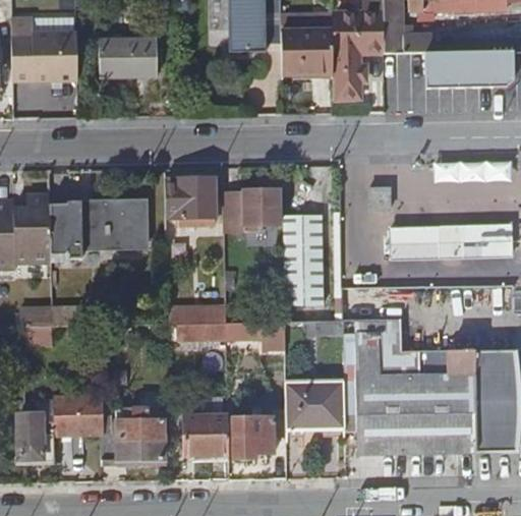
[(228,0),(230,38),(266,37),(265,0),(228,0)]
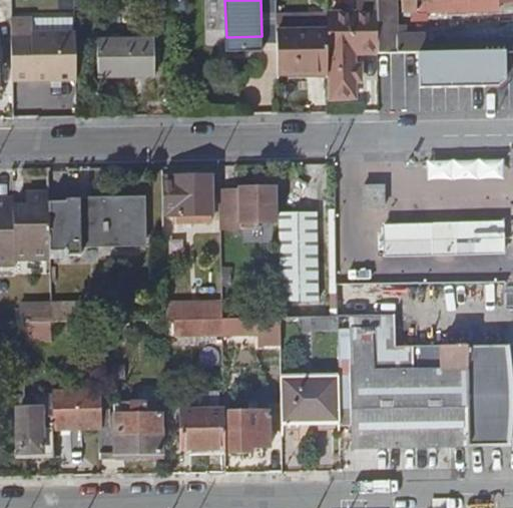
[(377,0),(378,34),(379,51),(416,51),(423,51),(423,33),(403,33),(402,24),(397,24),(397,0),(377,0)]
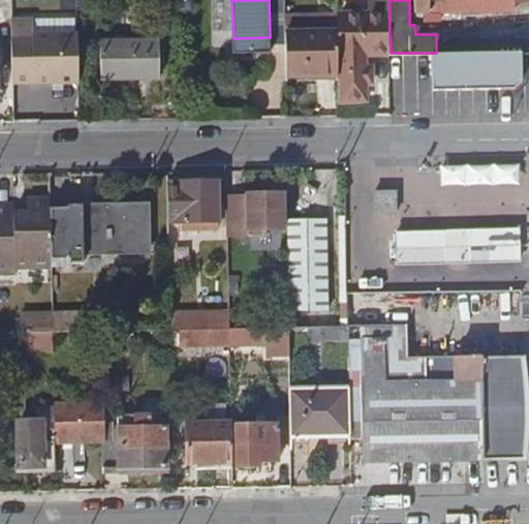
[(484,8),(483,0),(413,0),(415,9),(460,8),(459,14),(471,13),(469,8),(484,8)]
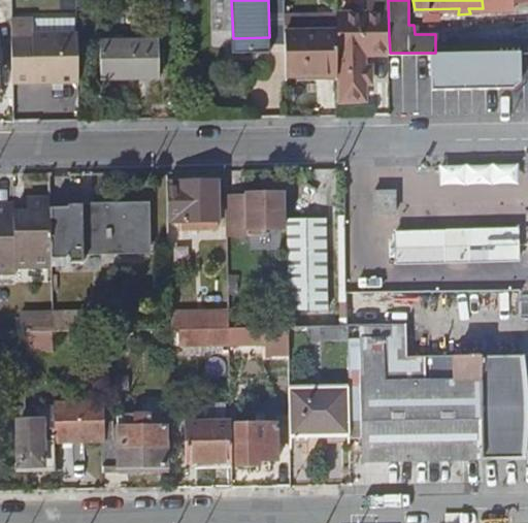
[(12,80),(78,79),(77,30),(33,31),(33,15),(10,17),(12,80)]
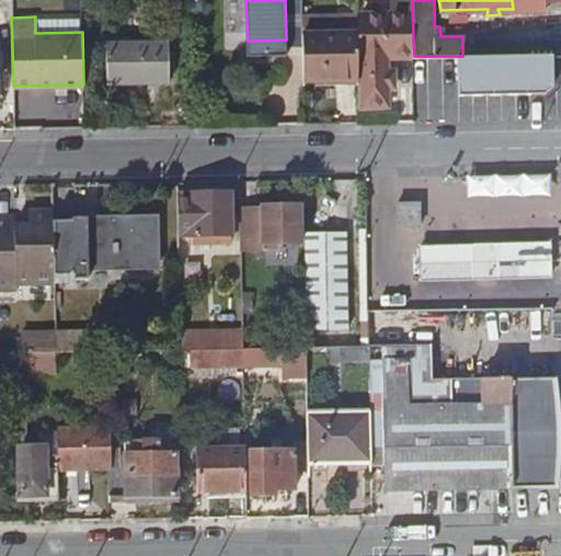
[(301,32),(302,76),(357,75),(356,31),(301,32)]
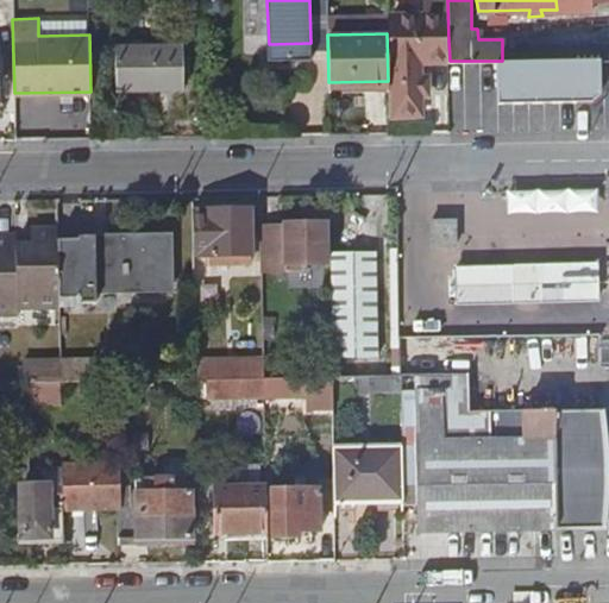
[(421,62),(450,61),(449,41),(391,42),(394,112),(421,112),(420,90),(428,90),(429,79),(421,79),(421,62)]
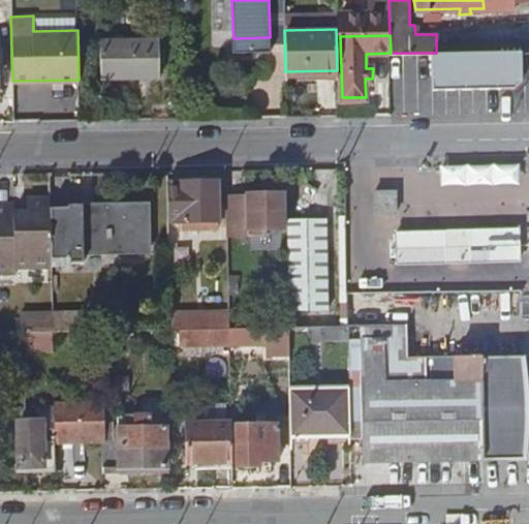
[(99,38),(100,76),(158,74),(158,37),(99,38)]
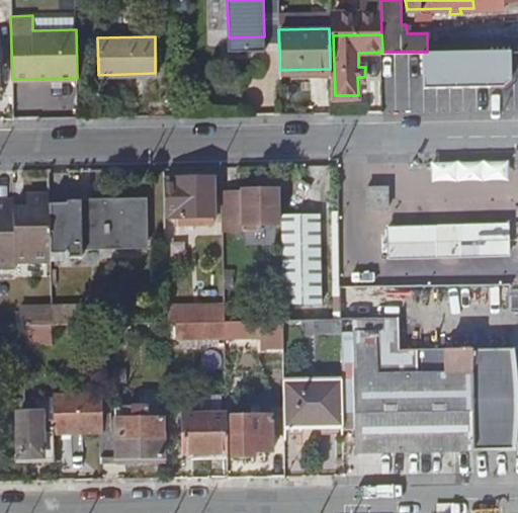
[(478,51),(511,50),(510,36),(478,37),(478,51)]
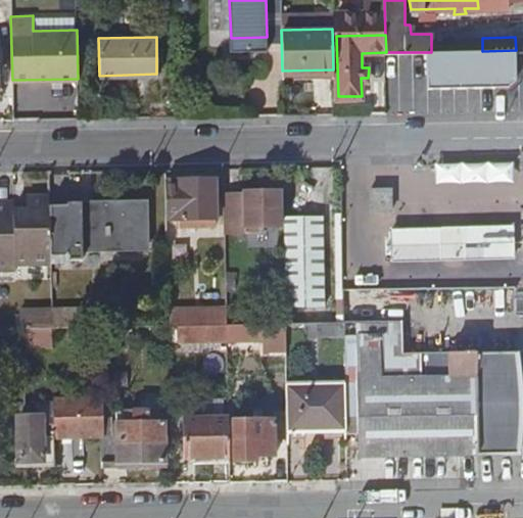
[(517,77),(516,50),(482,51),(431,52),(424,52),(425,88),(507,86),(517,77)]
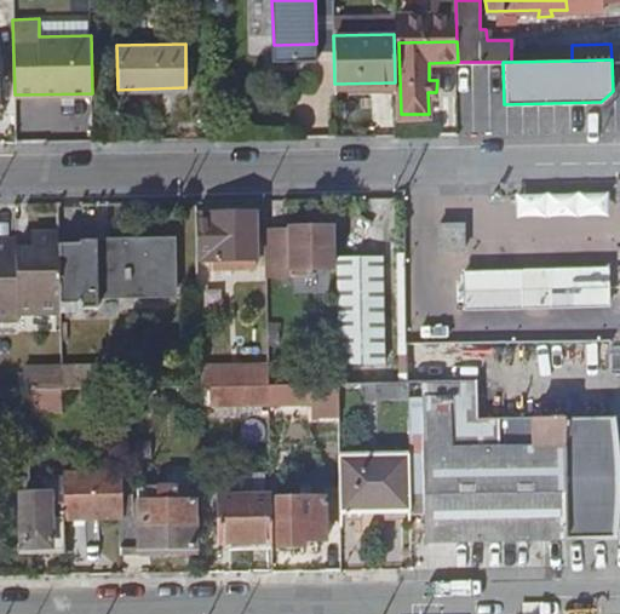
[(516,213),(607,212),(607,190),(516,191),(516,213)]
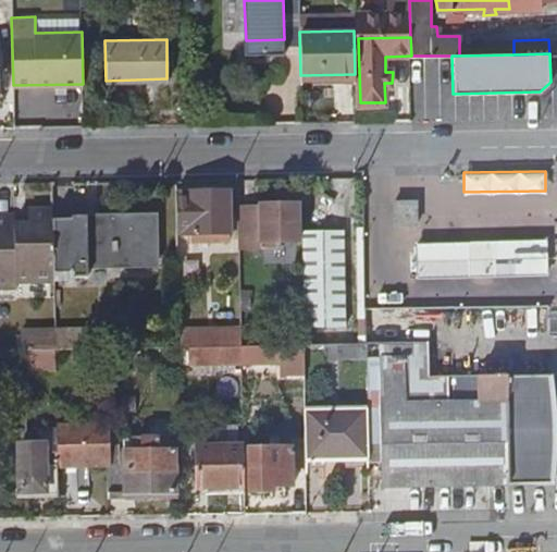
[(176,189),(177,232),(221,231),(221,237),(232,237),(230,200),(213,200),(214,189),(176,189)]
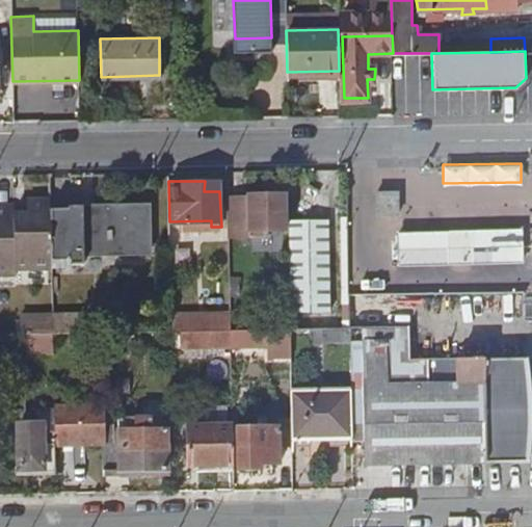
[(218,181),(205,181),(204,191),(219,191),(218,181)]
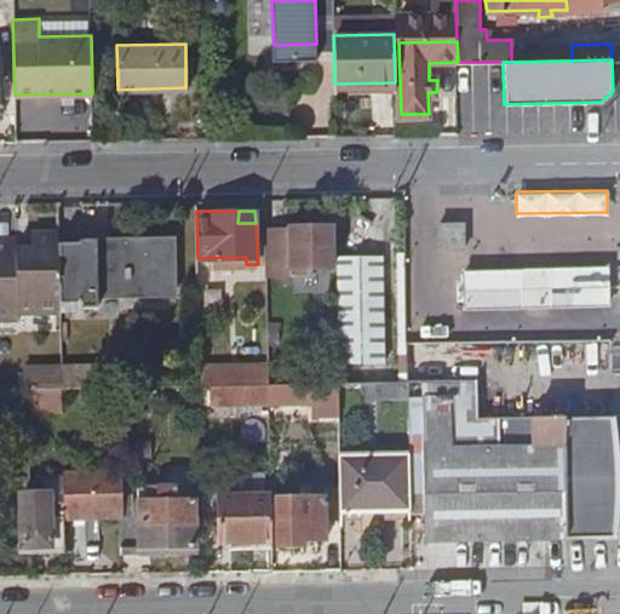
[(337,224),(338,332),(385,331),(383,223),(337,224)]
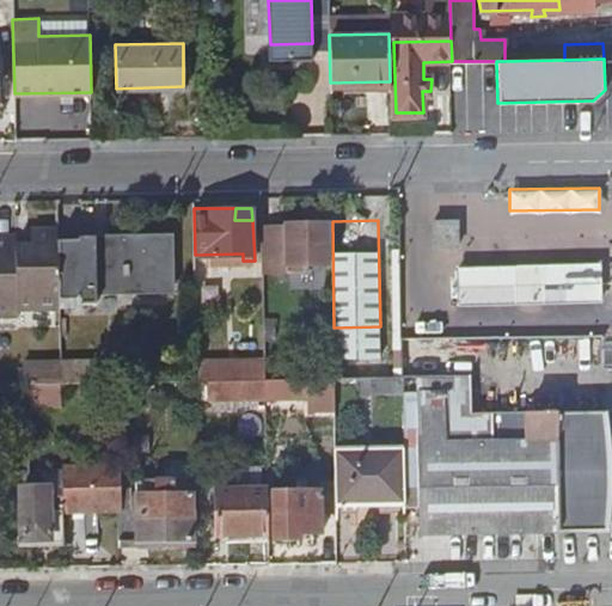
[(435,221),(435,245),(460,244),(459,220),(435,221)]
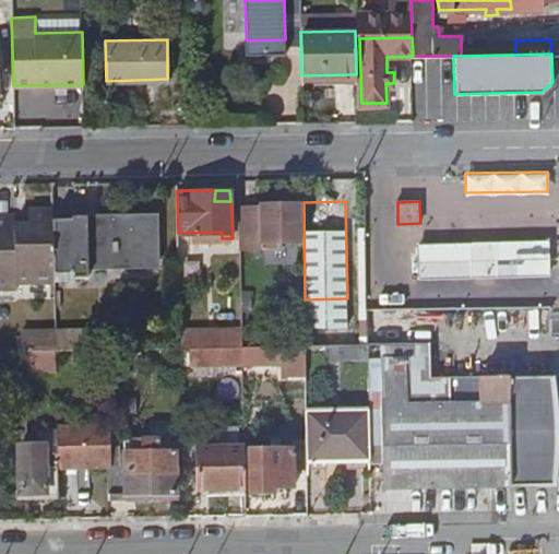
[(240,204),(240,246),(263,246),(263,242),(301,240),(299,202),(240,204)]
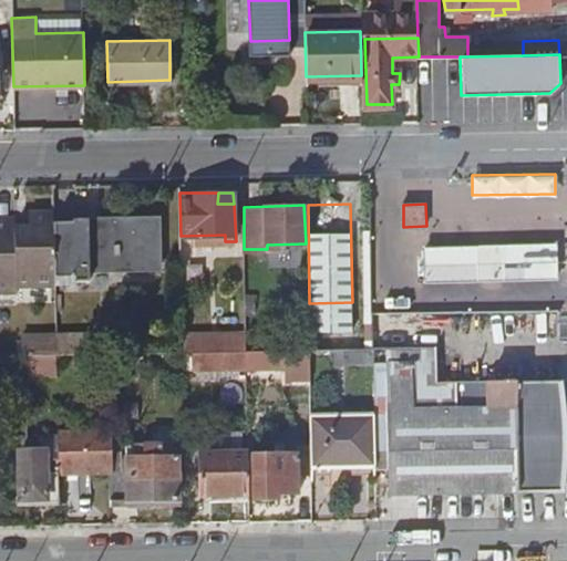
[(0,216),(0,288),(19,289),(18,283),(55,282),(55,281),(54,248),(54,220),(54,210),(31,210),(31,222),(18,222),(18,215),(0,216)]
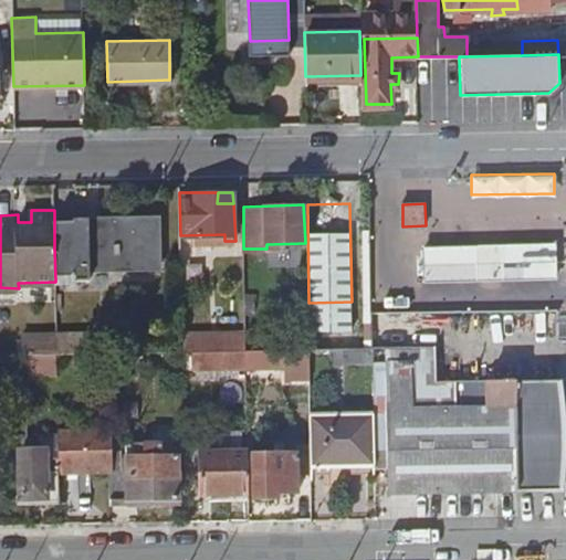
[(54,220),(54,247),(55,281),(90,280),(90,270),(159,268),(159,238),(155,238),(154,215),(98,217),(100,222),(90,222),(90,217),(74,217),(74,220),(54,220)]
